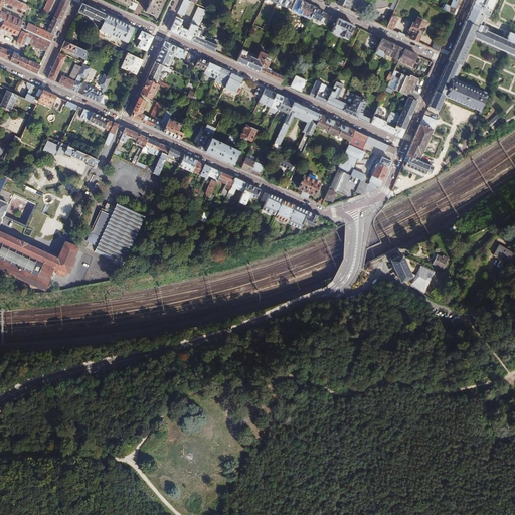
[(0,0),(0,18),(20,28),(21,28),(23,29),(26,30),(28,27),(25,26),(26,24),(25,22),(23,21),(23,20),(22,20),(0,10),(4,2),(6,3),(5,4),(7,5),(8,4),(26,12),(29,6),(25,4),(16,0),(0,0)]
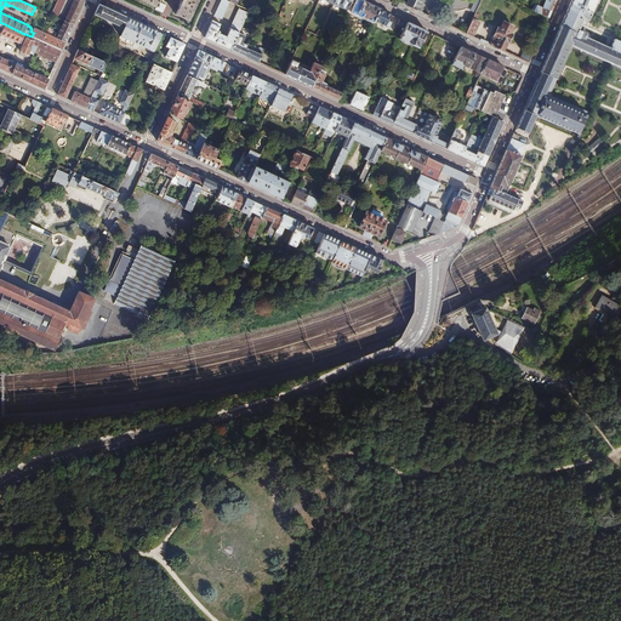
[(64,0),(57,0),(51,15),(55,16),(57,17),(64,0)]
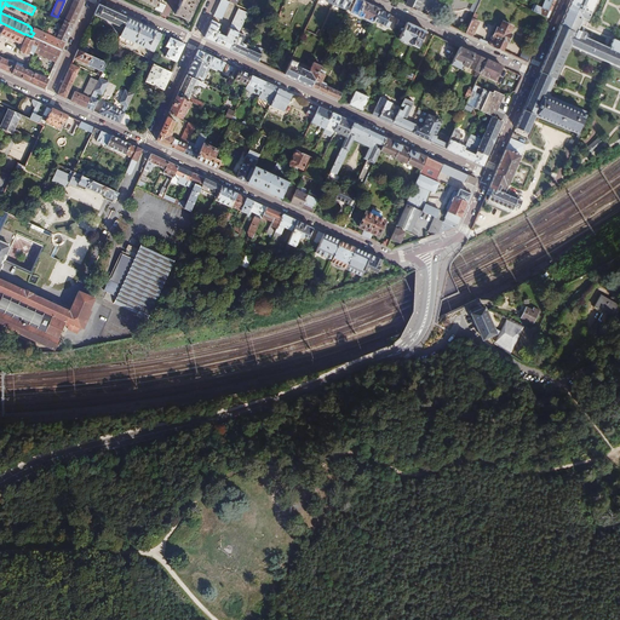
[(65,21),(74,26),(79,12),(84,0),(73,0),(64,21),(65,21)]
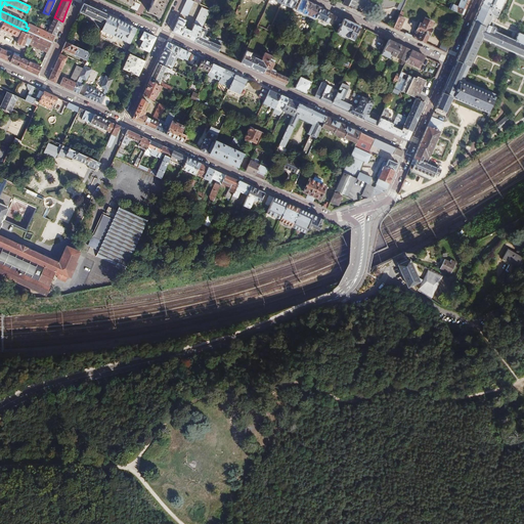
[(159,17),(167,0),(154,0),(154,2),(148,12),(159,17)]
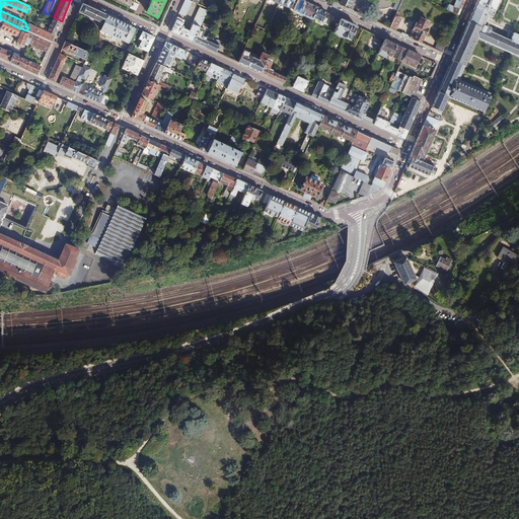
[(192,1),(190,0),(184,0),(178,13),(186,15),(192,1)]
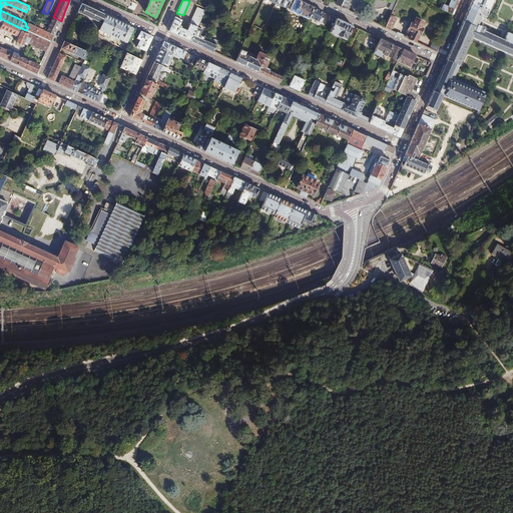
[(291,0),(277,0),(276,3),(278,4),(278,5),(285,8),(285,7),(287,8),(291,1),(291,0)]
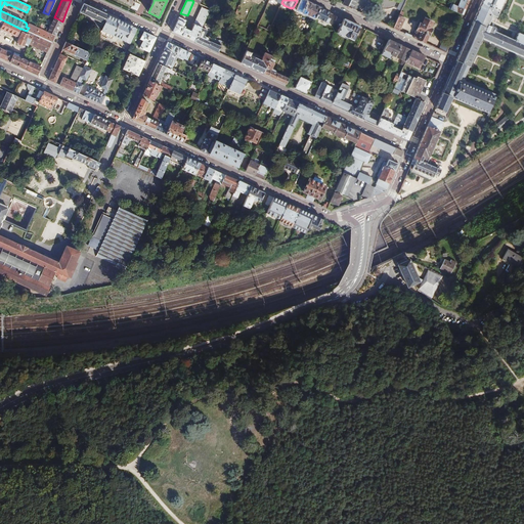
[(320,8),(303,0),(297,0),(297,1),(300,3),(297,10),(315,18),(316,17),(320,8)]
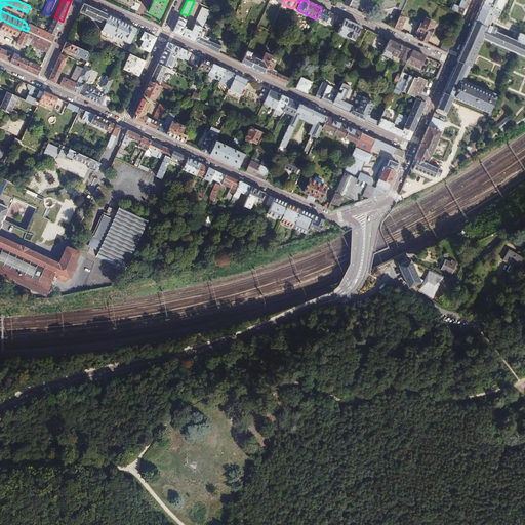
[(358,0),(352,0),(349,7),(354,9),(358,0)]
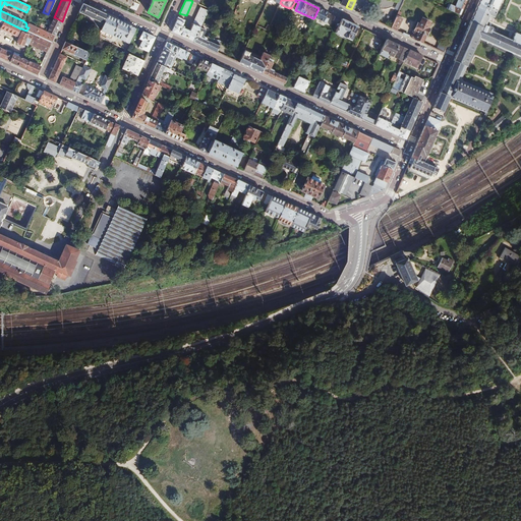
[(520,0),(479,0),(432,107),(444,112),(450,97),(457,80),(475,38),(478,39),(520,57),(520,0)]
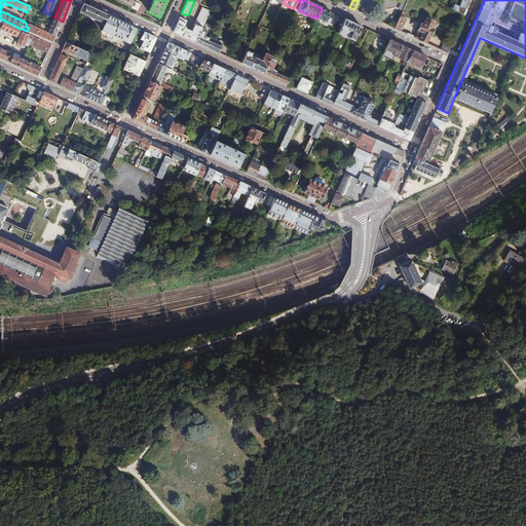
[(471,0),(461,0),(459,5),(455,3),(452,8),(464,14),(471,0)]
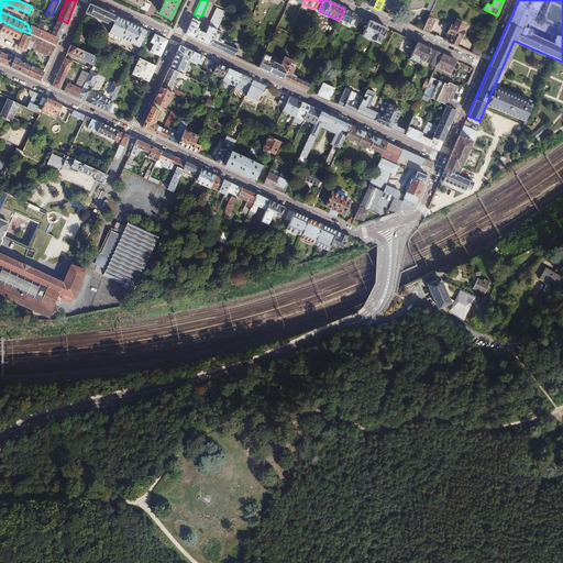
[(107,34),(116,15),(101,10),(89,3),(81,22),(85,24),(87,19),(89,14),(106,22),(103,26),(101,31),(107,34)]
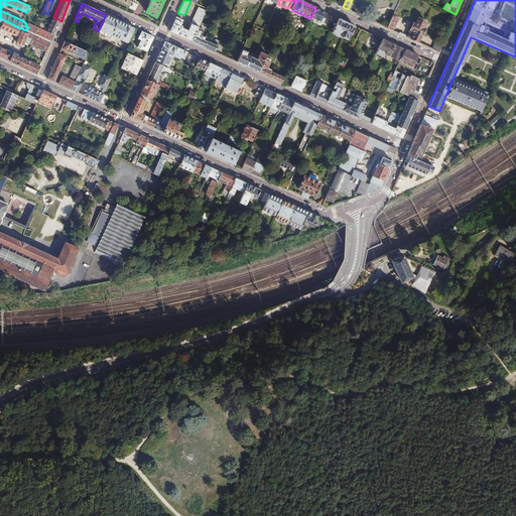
[(169,31),(191,41),(199,27),(206,11),(199,8),(188,30),(180,26),(183,20),(176,16),(169,31)]
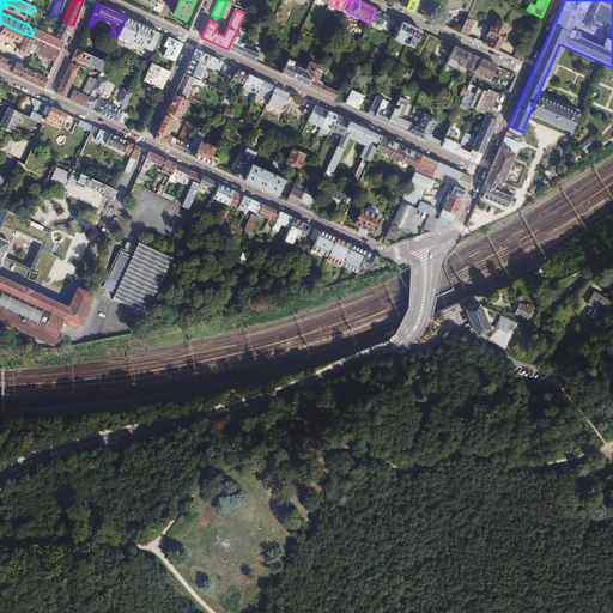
[(386,14),(375,10),(370,20),(383,26),(387,22),(383,20),(386,14)]
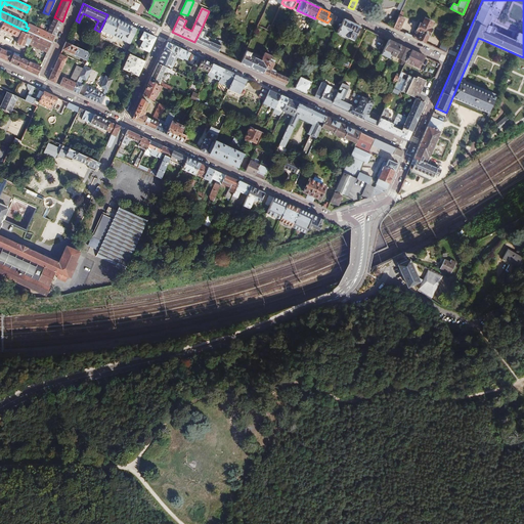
[(81,17),(96,25),(98,20),(83,13),(81,17)]
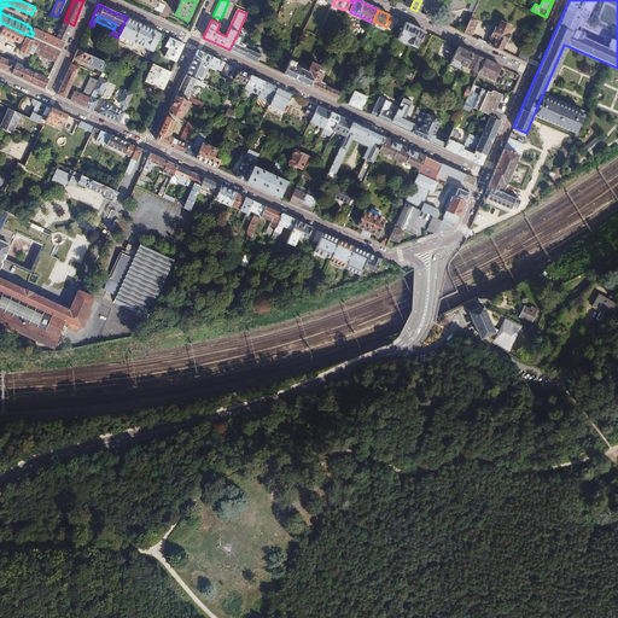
[(161,34),(127,17),(117,38),(117,39),(132,46),(134,42),(147,48),(147,50),(152,52),(161,34)]
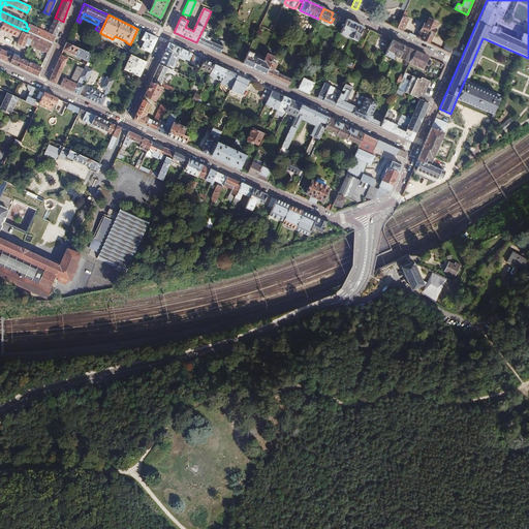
[(347,19),(340,16),(338,22),(342,24),(344,25),(347,19)]
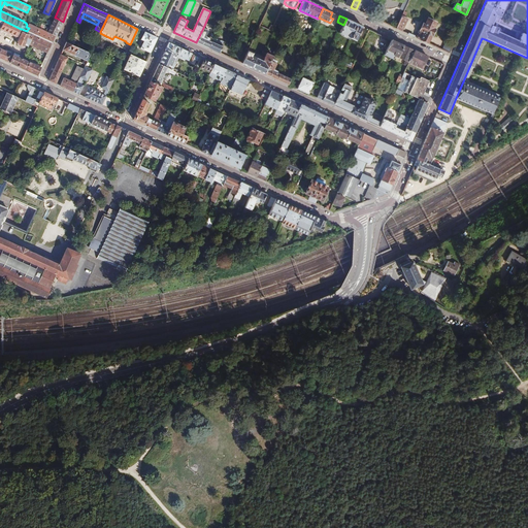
[(401,15),(396,28),(402,31),(408,19),(401,15)]
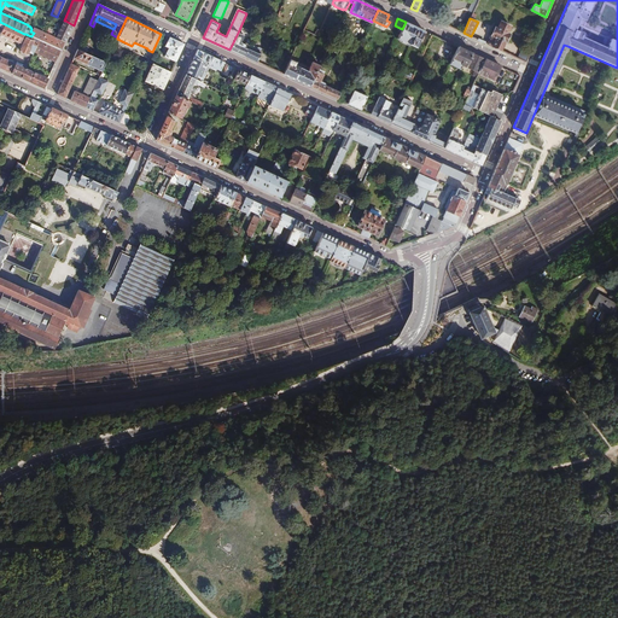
[(62,51),(74,25),(65,21),(57,39),(46,34),(35,29),(34,33),(31,36),(62,51)]
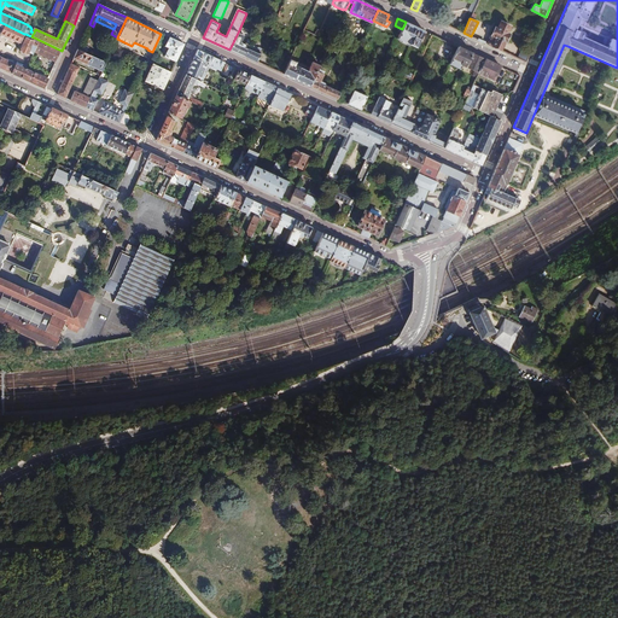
[(24,34),(0,22),(0,27),(5,29),(3,35),(19,44),(24,34)]
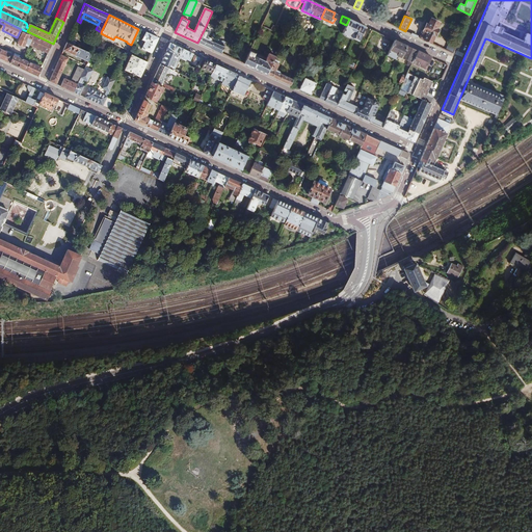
[(358,42),(365,27),(349,19),(346,25),(344,24),(343,27),(344,28),(342,34),(358,42)]
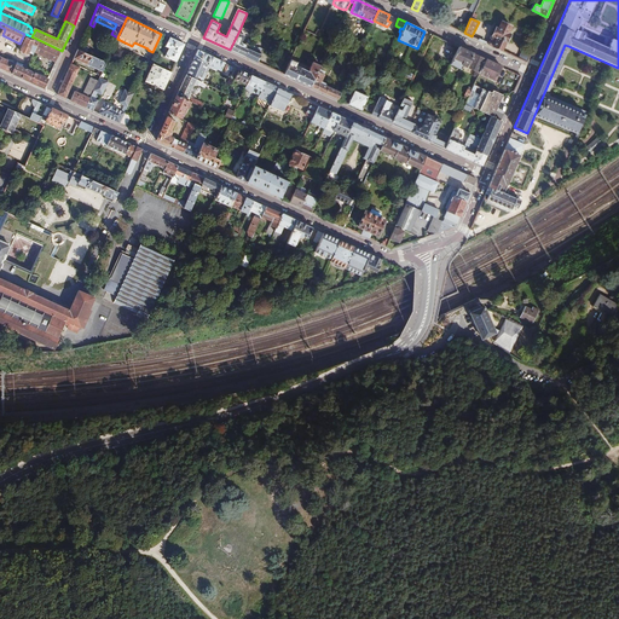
[(489,45),(502,51),(505,42),(507,42),(510,34),(509,33),(512,25),(503,22),(499,29),(497,28),(489,45)]
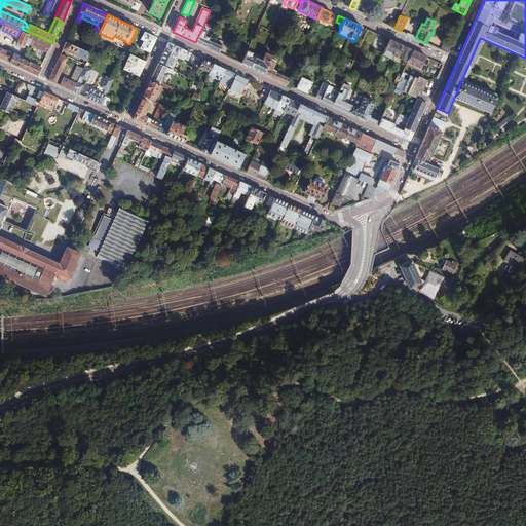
[(195,42),(208,47),(213,38),(210,37),(209,38),(205,37),(208,30),(202,28),(195,42)]
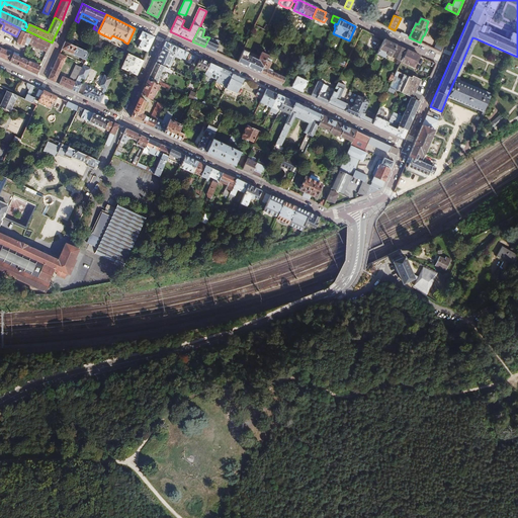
[(47,53),(52,42),(26,30),(23,29),(17,44),(24,47),(25,45),(28,47),(29,45),(47,53)]
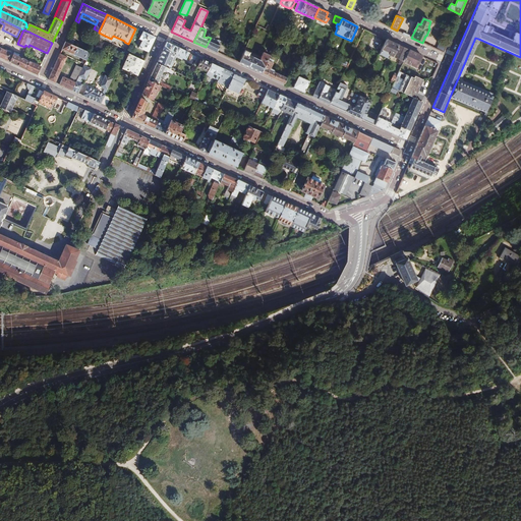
[(155,37),(142,32),(139,39),(141,40),(138,48),(148,52),(151,46),(155,37)]
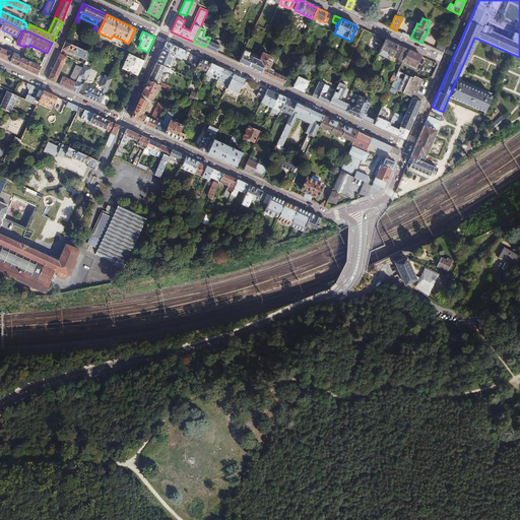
[(65,42),(72,45),(75,40),(68,37),(65,42)]
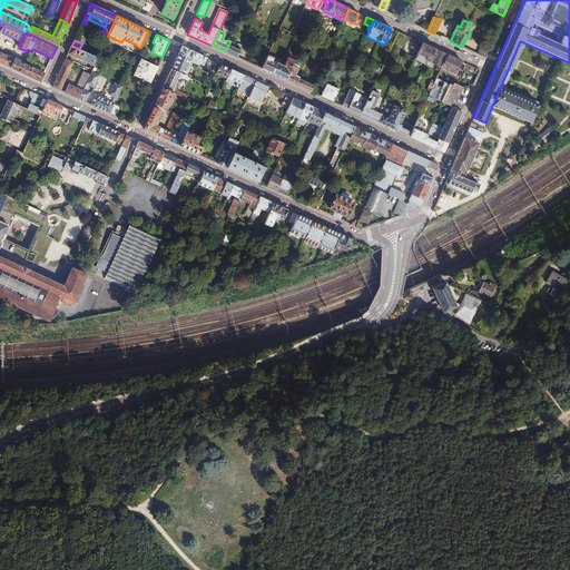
[(231,41),(225,51),(236,57),(242,47),(238,46),(237,48),(235,47),(236,43),(231,41)]
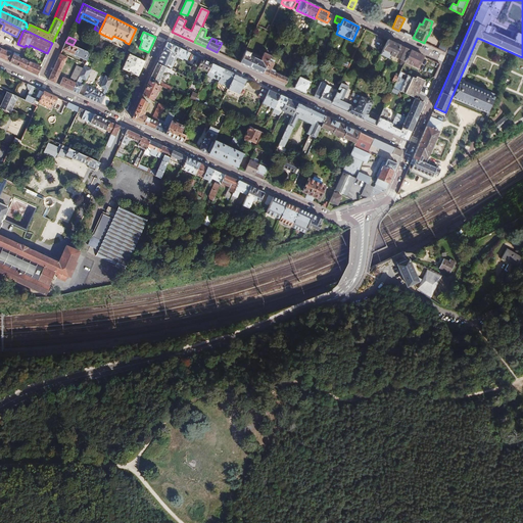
[(467,72),(480,39),(477,38),(459,81),(493,96),(494,94),(465,81),(464,78),(467,72)]
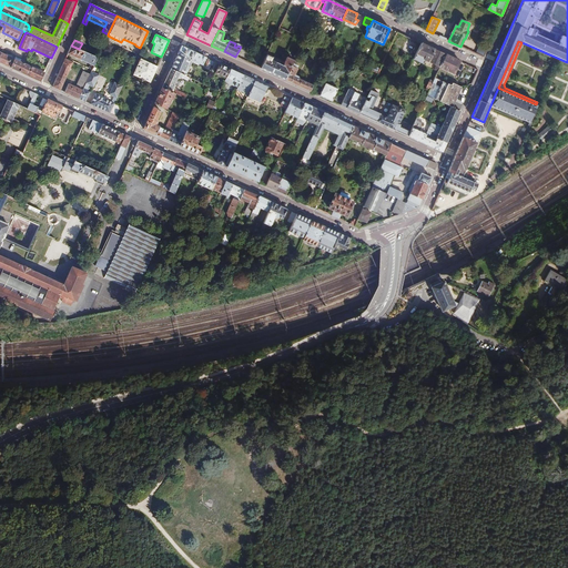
[(446,54),(421,43),(413,59),(423,63),(425,61),(436,66),(434,70),(437,72),(439,67),(446,54)]
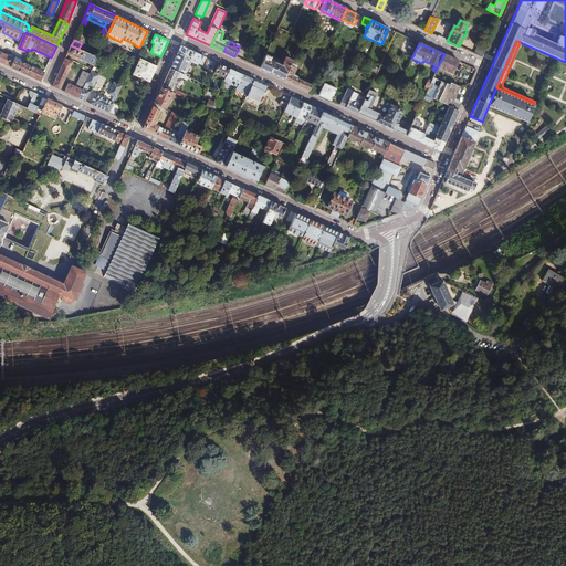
[(92,70),(97,58),(79,49),(71,45),(67,53),(91,64),(88,69),(92,70)]
